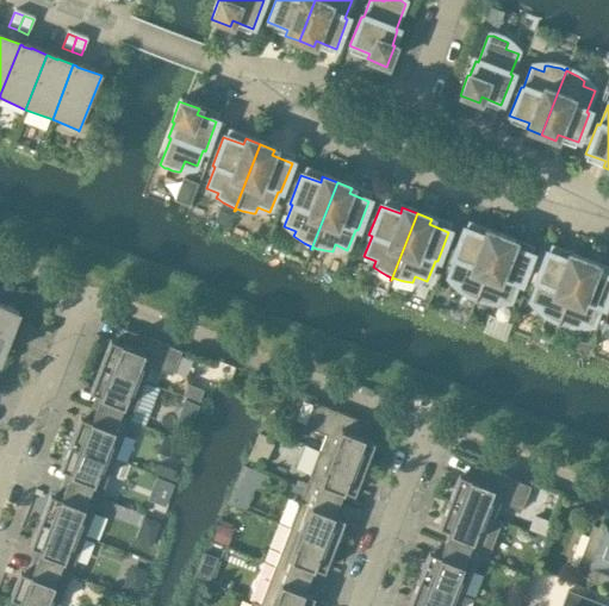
[(473,304),(499,237),(485,231),(483,237),(463,229),(452,258),(454,260),(446,280),(458,285),(457,291),(458,292),(463,295),(467,298),(473,301),(473,304)]
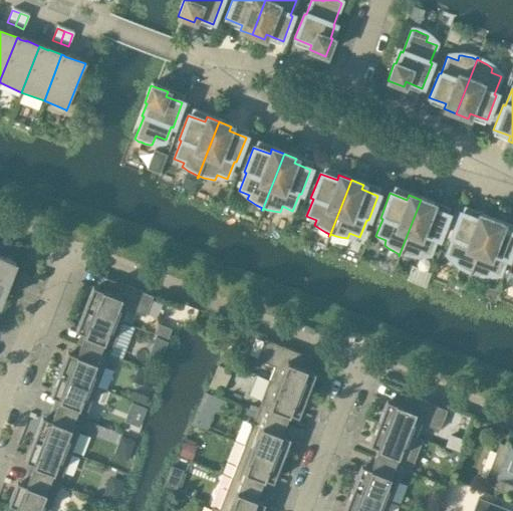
[(415,257),(417,258),(419,253),(429,257),(436,239),(438,240),(448,216),(431,209),(433,204),(421,200),(399,256),(400,256),(401,254),(405,255),(411,257),(415,257)]
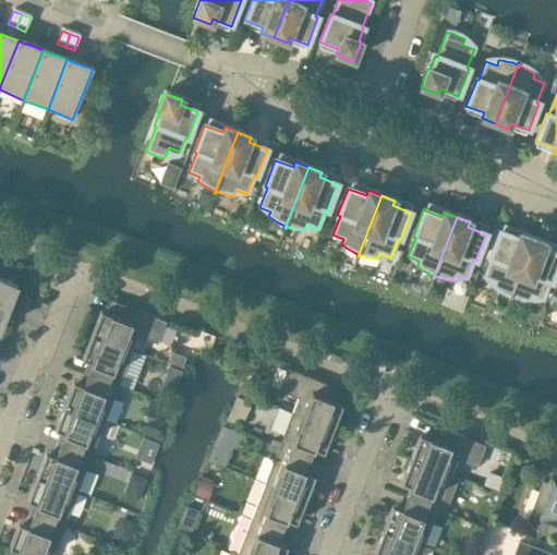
[(508,299),(508,300),(509,300),(532,239),(519,233),(517,239),(499,231),(488,258),(491,260),(483,278),(495,282),(493,288),(498,292),(503,294),(509,297),(508,299)]
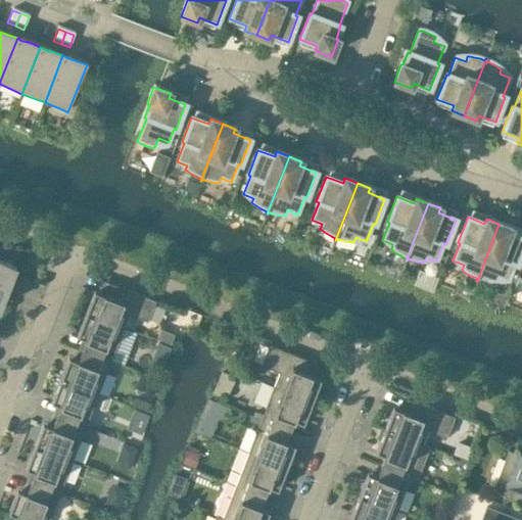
[(493,282),(495,283),(496,278),(508,282),(515,264),(517,265),(521,250),(521,237),(510,233),(511,228),(499,224),(477,281),(478,279),(482,280),(488,282),(493,282)]
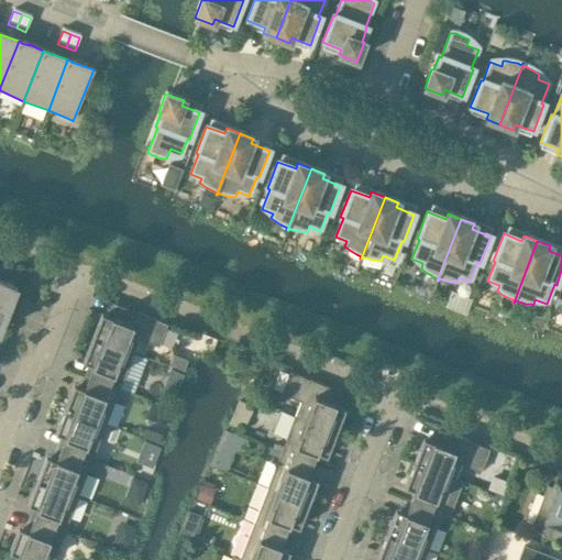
[(0,329),(17,288),(0,282),(0,329)]
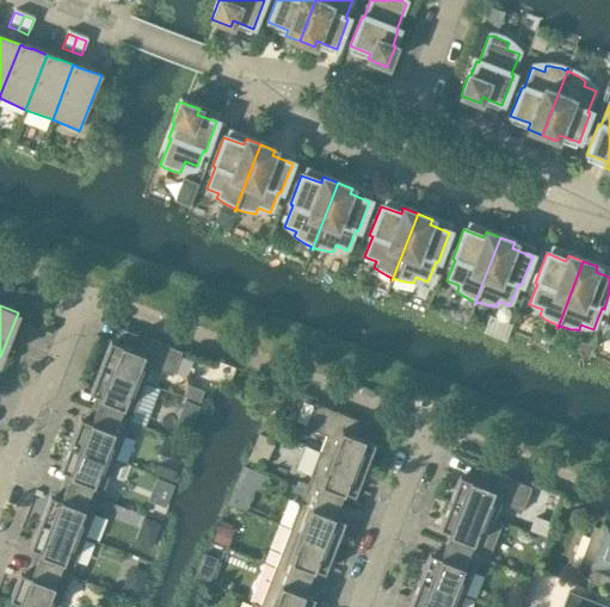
[(99,367),(145,385),(151,370),(172,378),(180,354),(125,333),(121,346),(110,341),(99,367)]
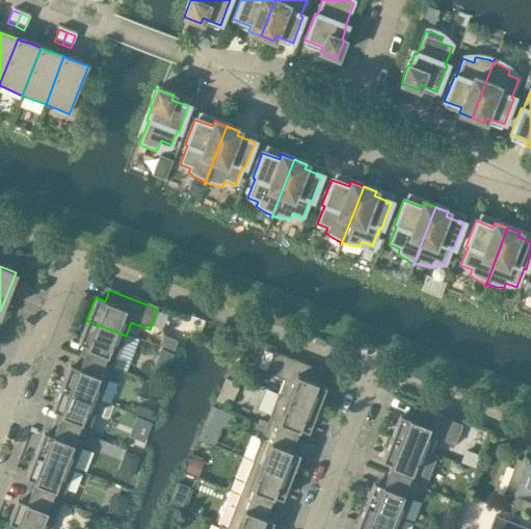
[(82,358),(112,369),(126,336),(86,320),(77,343),(86,347),(82,358)]
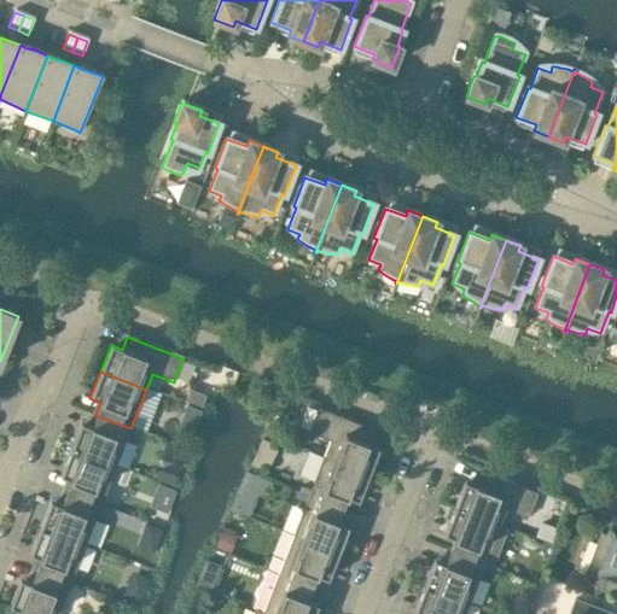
[(329,443),(322,458),(368,475),(378,449),(367,445),(373,432),(316,410),(307,434),(329,443)]
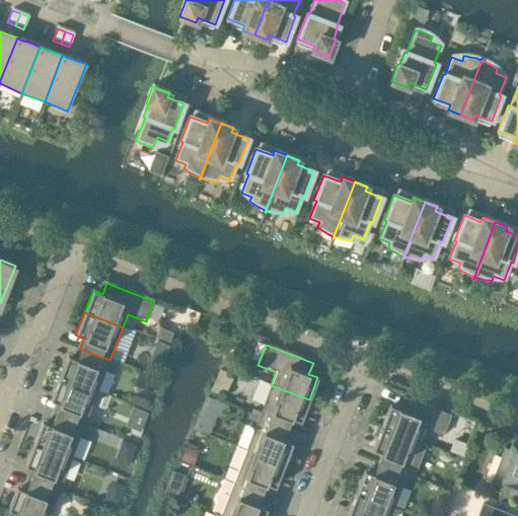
[(59,378),(96,393),(109,360),(80,349),(76,360),(67,356),(59,378)]
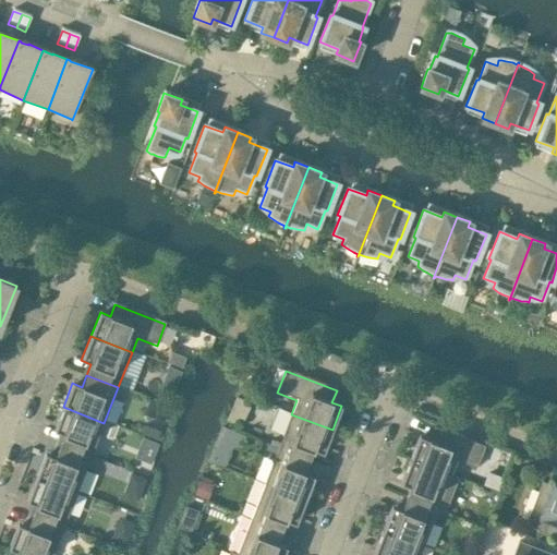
[(59,446),(91,458),(104,423),(63,407),(53,431),(63,435),(59,446)]
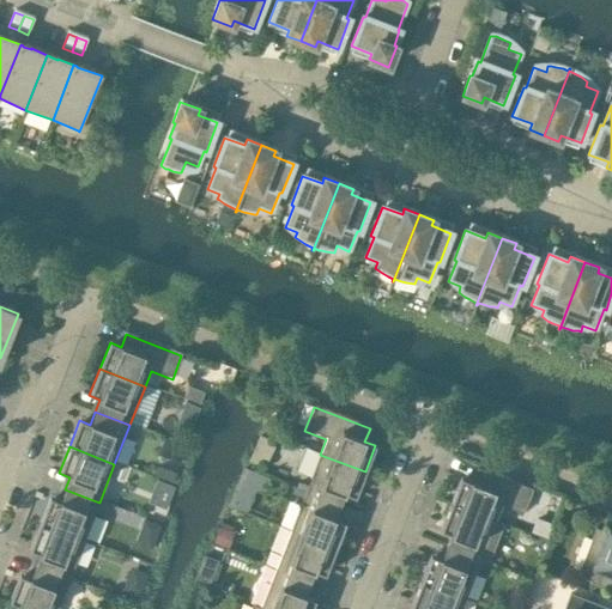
[(320,455),(306,493),(339,506),(344,494),(355,498),(365,472),(320,455)]
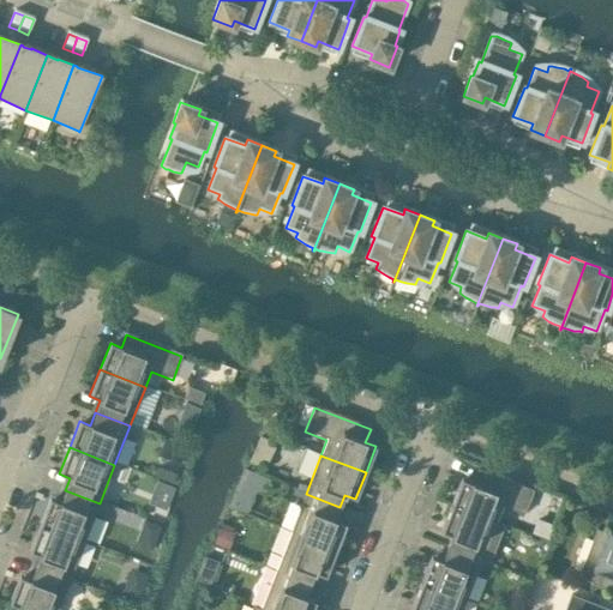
[(451,506),(496,523),(502,507),(523,515),(533,491),(478,470),(472,483),(461,479),(451,506)]
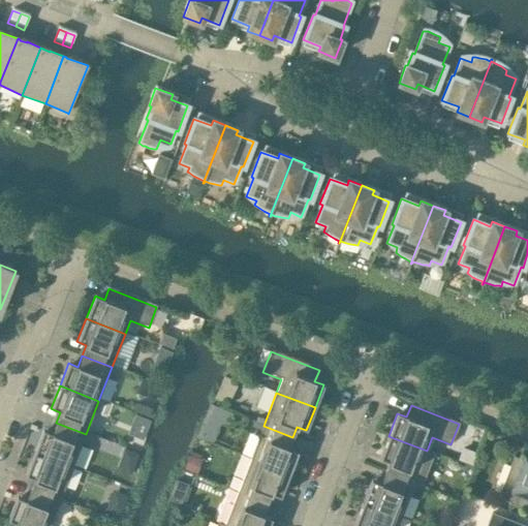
[(34,453),(72,468),(86,434),(56,423),(52,433),(42,430),(34,453)]
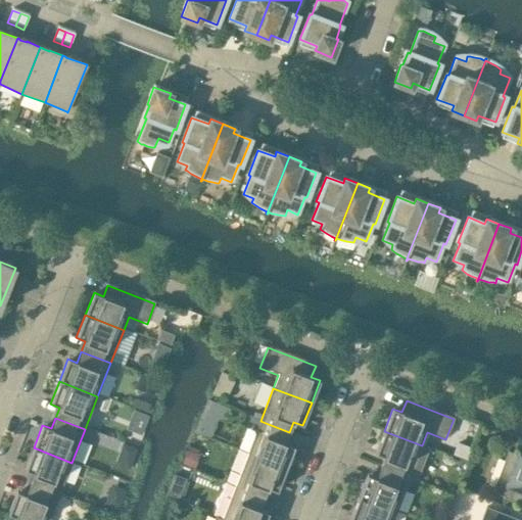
[(261,421),(247,455),(286,469),(294,446),(285,443),(289,432),(261,421)]
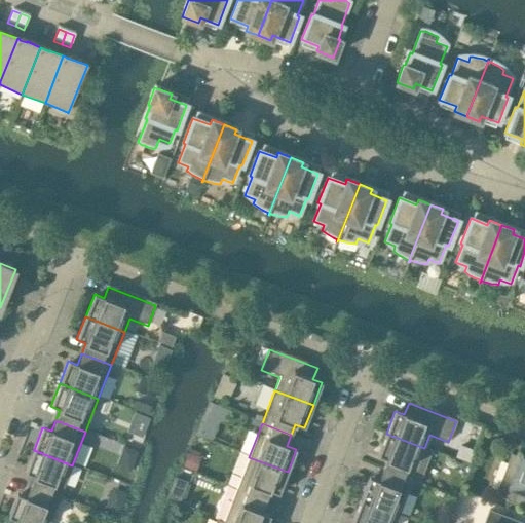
[(382,471),(412,482),(418,484),(432,451),(424,448),(386,434),(377,456),(386,459),(382,471)]
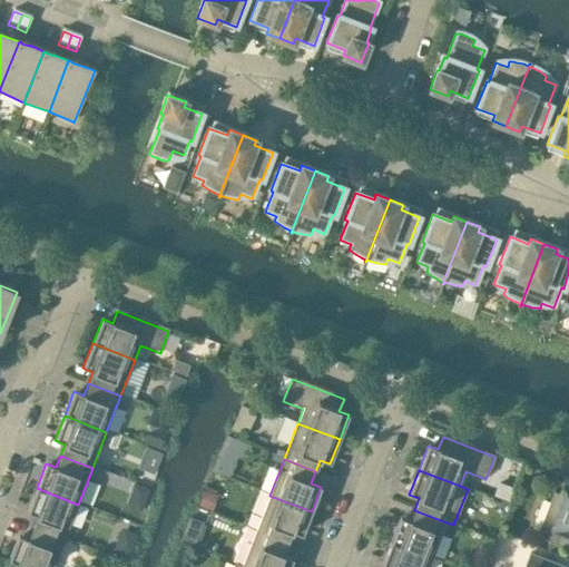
[(32,528),(65,540),(78,505),(37,488),(27,512),(37,517),(32,528)]
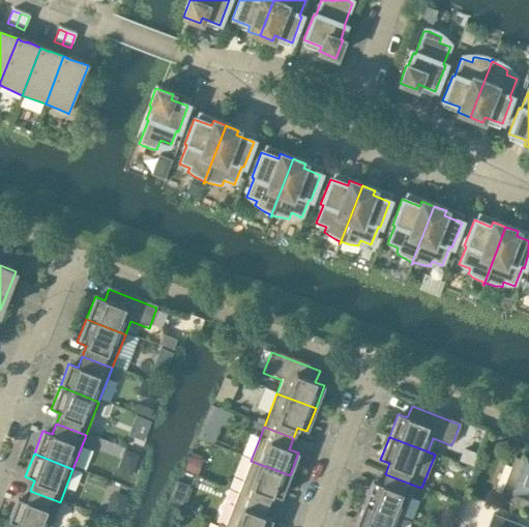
[(509,504),(528,511),(528,462),(526,461),(526,463),(515,458),(498,499),(509,503),(509,504)]
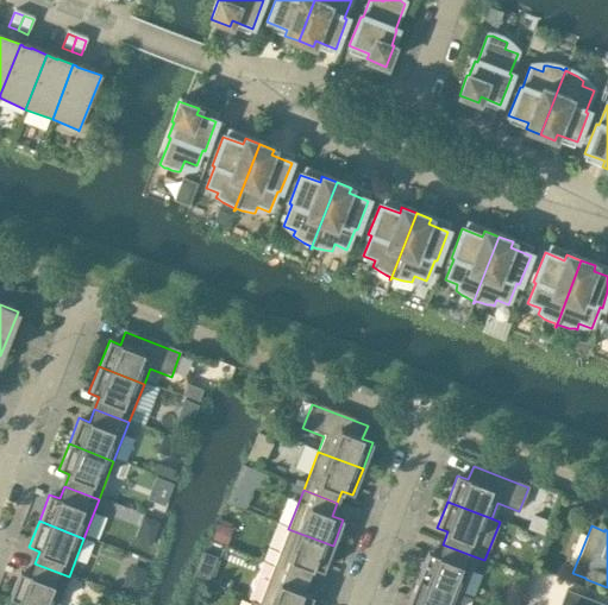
[(288,529),(274,567),(307,580),(312,568),(323,572),(333,546),(288,529)]
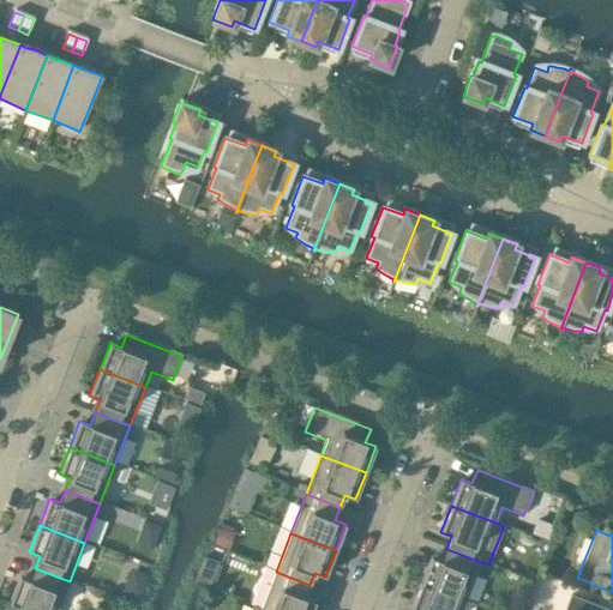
[(420,584),(466,601),(481,562),(446,549),(442,561),(431,557),(420,584)]
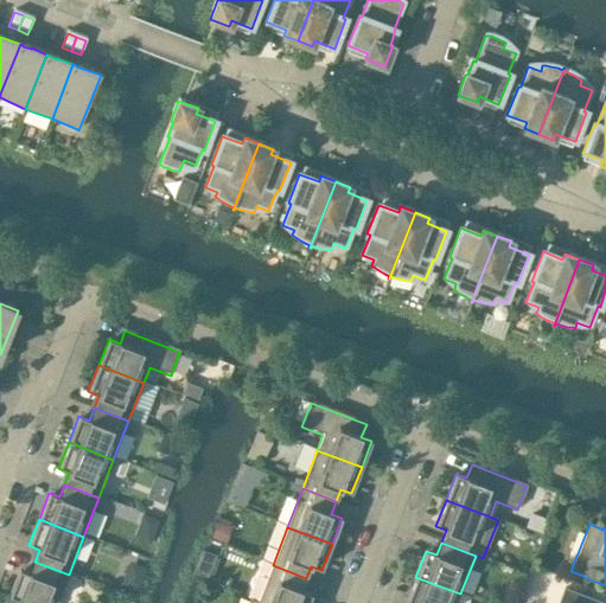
[(8,597),(23,602),(57,602),(69,575),(34,562),(30,573),(19,570),(8,597)]
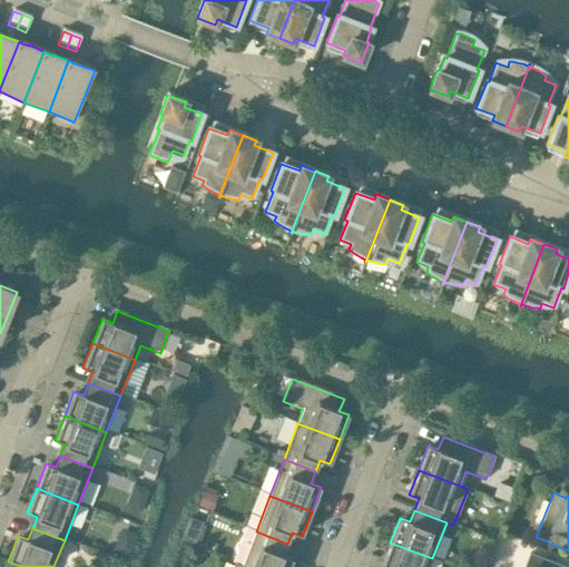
[(256,531),(243,566),(290,566),(293,559),(283,556),(287,544),(256,531)]
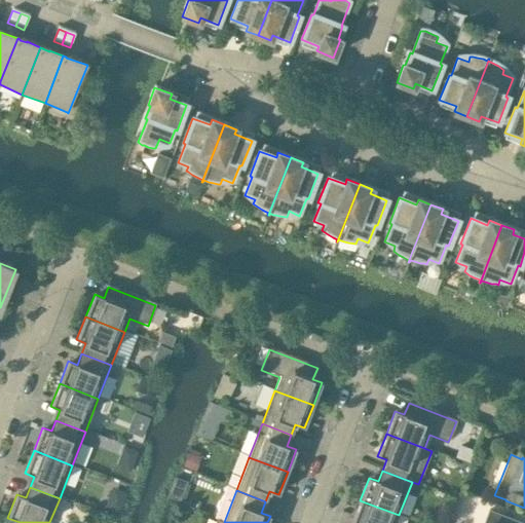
[(395,522),(399,515),(360,500),(351,522),(395,522)]
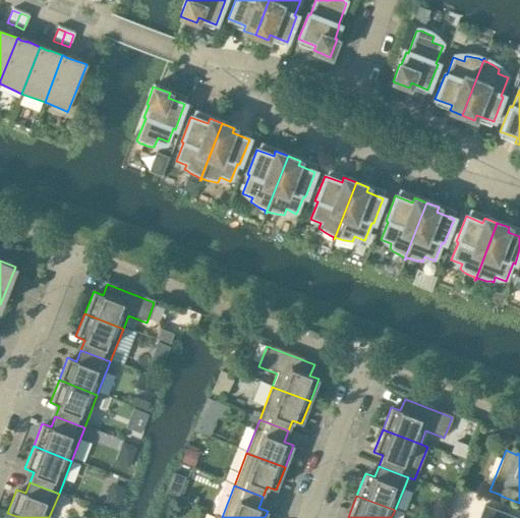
[(509,517),(484,507),(480,517),(509,517)]
